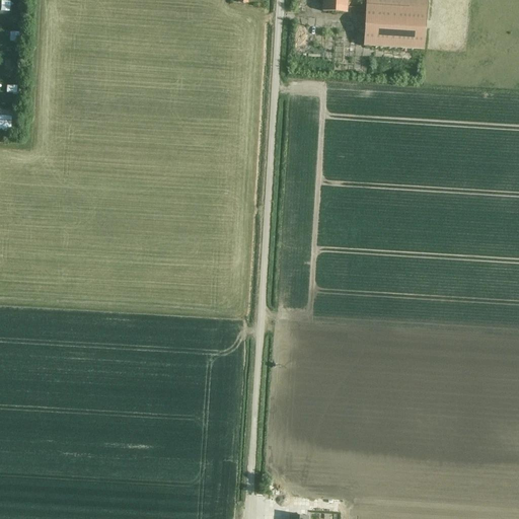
[(0,0),(1,8),(11,8),(11,0),(0,0)]
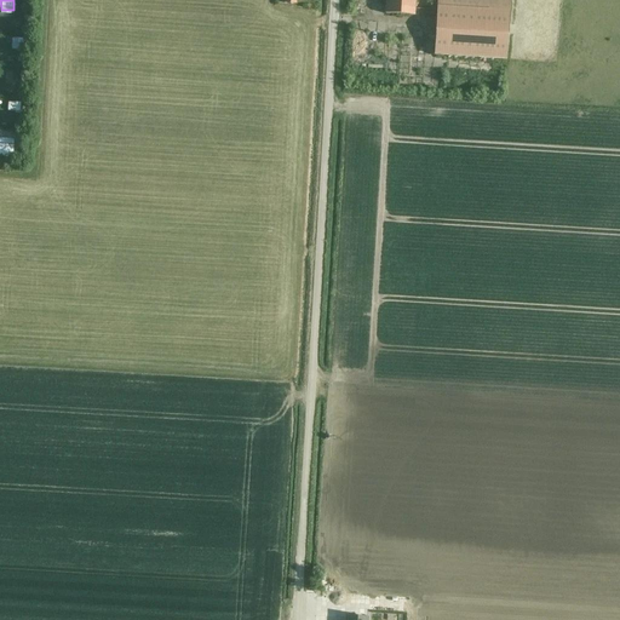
[(385,0),(384,13),(414,15),(414,0),(385,0)]
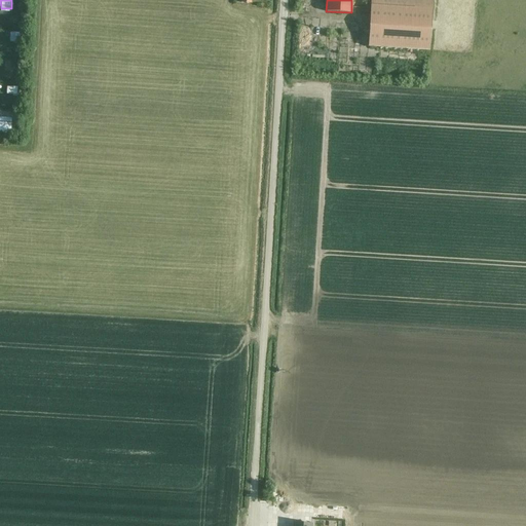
[(433,9),(370,5),(368,46),(429,50),(433,9)]
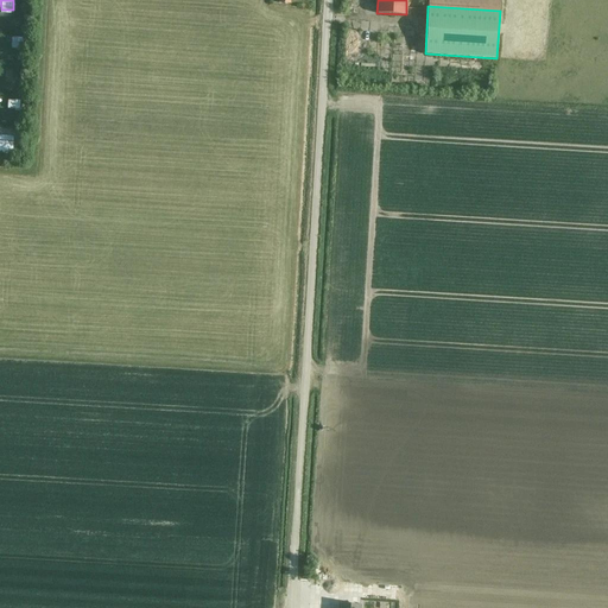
[(6,30),(6,50),(20,50),(19,30),(6,30)]
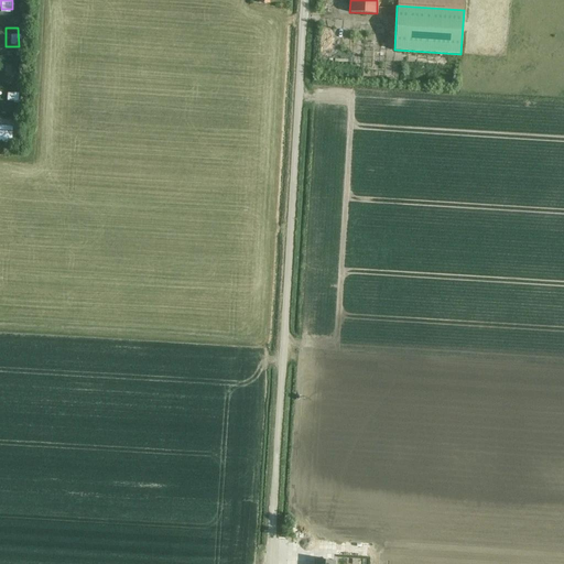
[(3,116),(2,128),(14,128),(15,116),(3,116)]
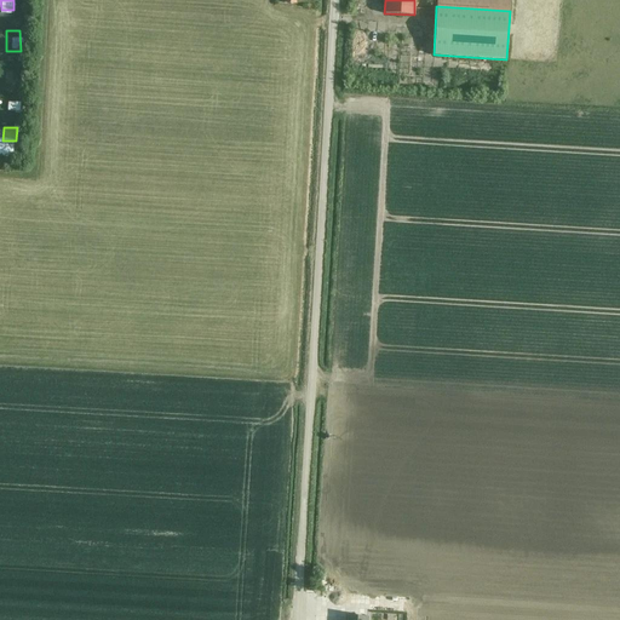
All buildings are outlined.
